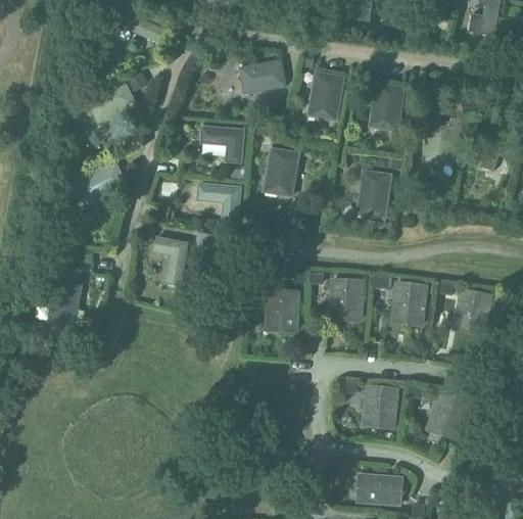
[(204,0),(204,5),(240,9),(241,0),(204,0)]
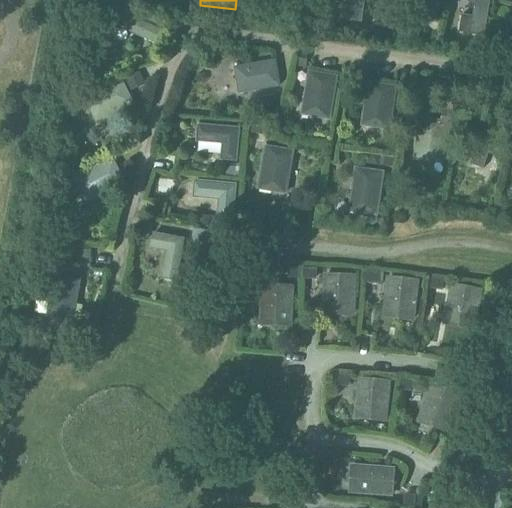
[(362,20),(364,0),(349,0),(349,3),(332,0),(330,16),(362,20)]
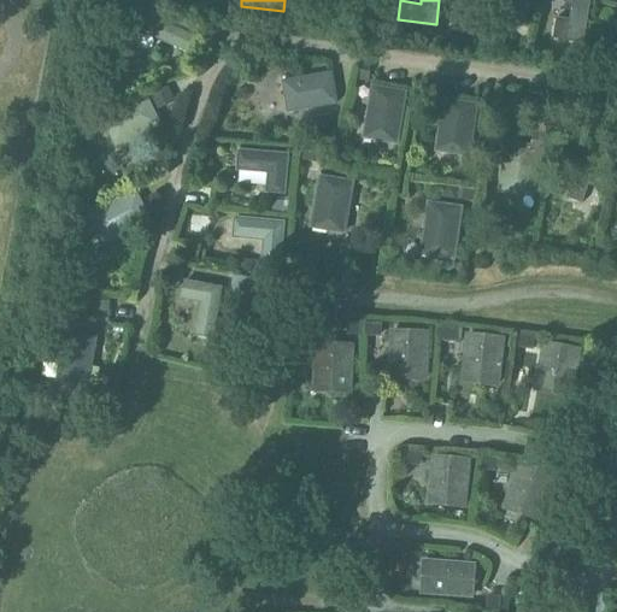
[(495,0),(493,18),(527,23),(529,0),(495,0)]
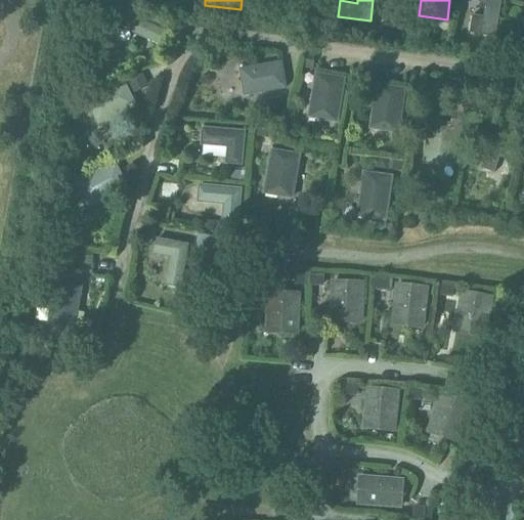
[(472,13),(469,30),(495,34),(500,0),(485,0),(483,14),(472,13)]
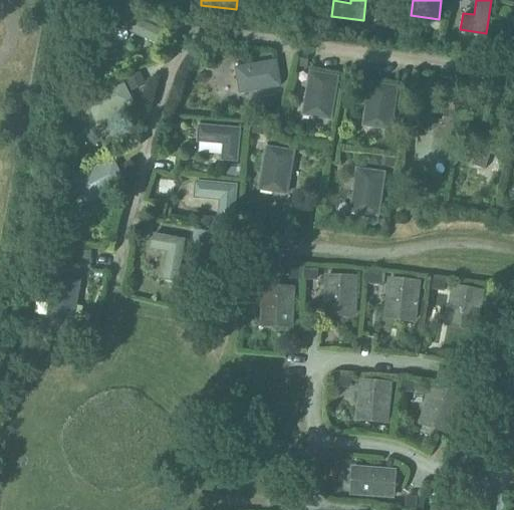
[(162,29),(120,12),(114,26),(156,44),(162,29)]
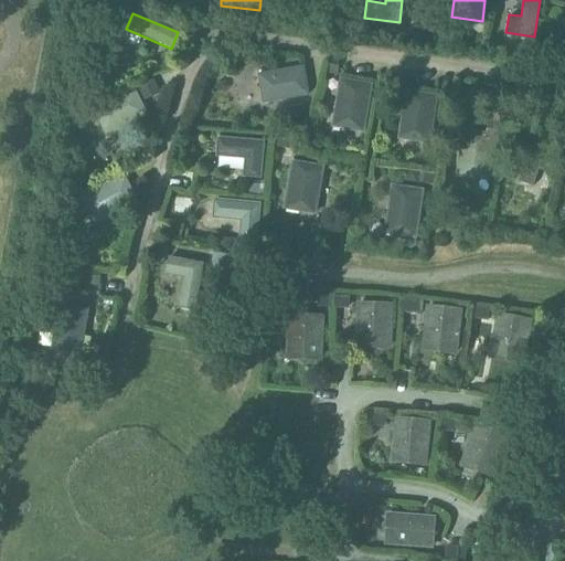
[(309,92),(305,62),(258,71),(263,101),(309,92)]
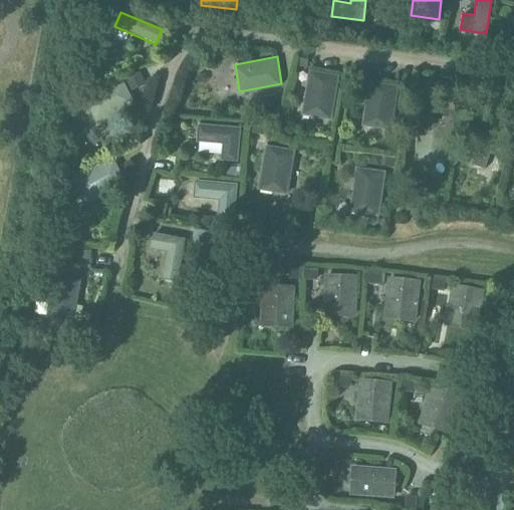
[(310,69),(302,113),(331,118),(339,74),(310,69)]
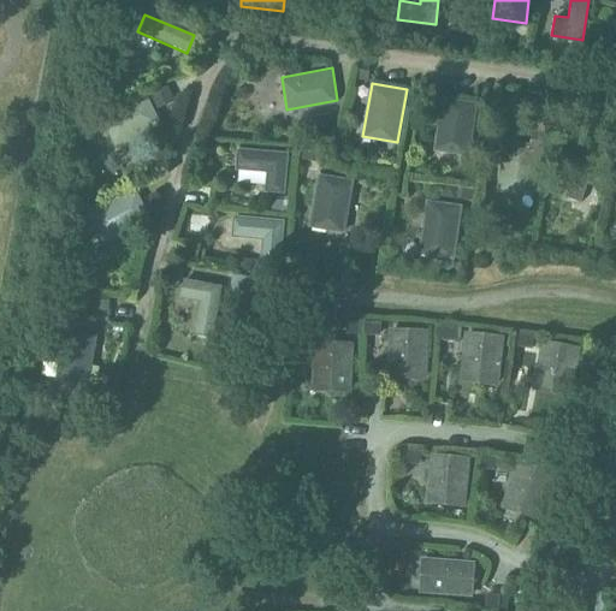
[(161,122),(147,92),(101,114),(116,144),(161,122)]
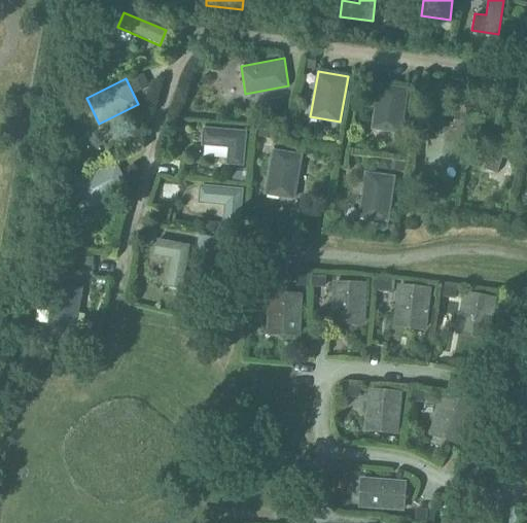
[(378,81),(371,128),(401,132),(409,86),(378,81)]
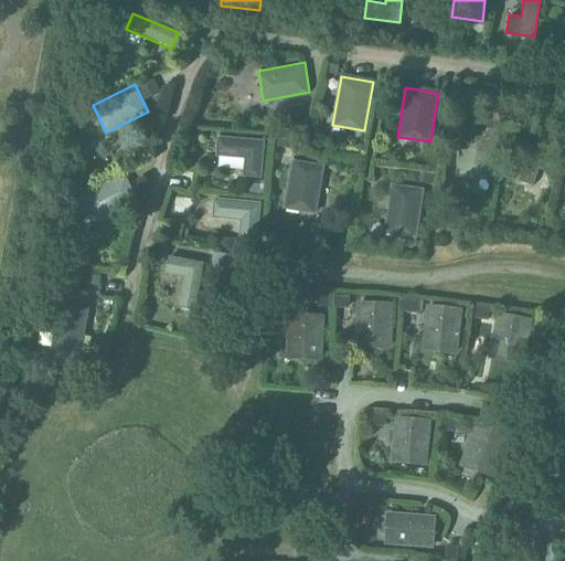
[(492,146),(498,147),(500,133),(494,131),(494,130),(462,126),(457,173),(489,178),(492,146)]
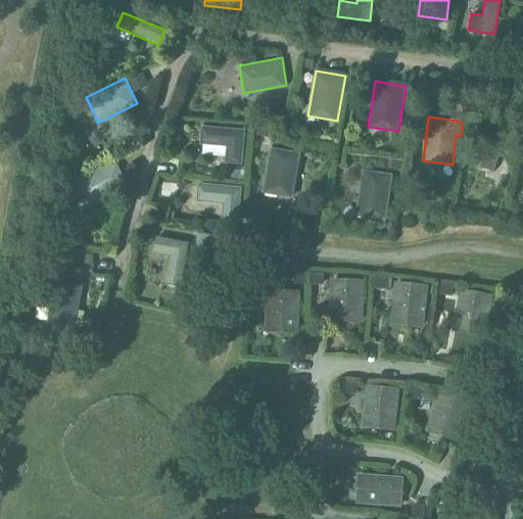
[(507,129),(493,124),(480,164),(493,169),(507,129)]
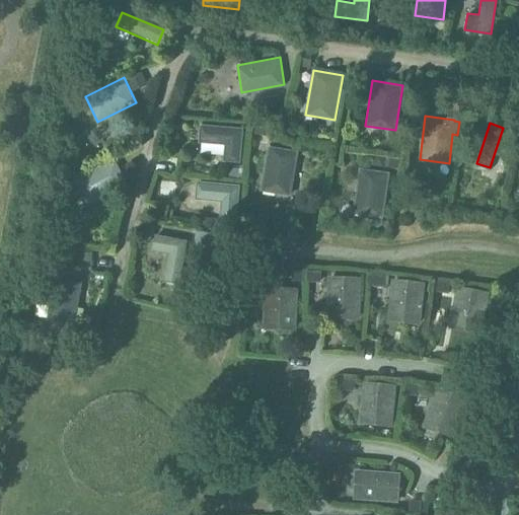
[(240,161),(243,127),(200,124),(199,141),(224,144),(223,160),(240,161)]
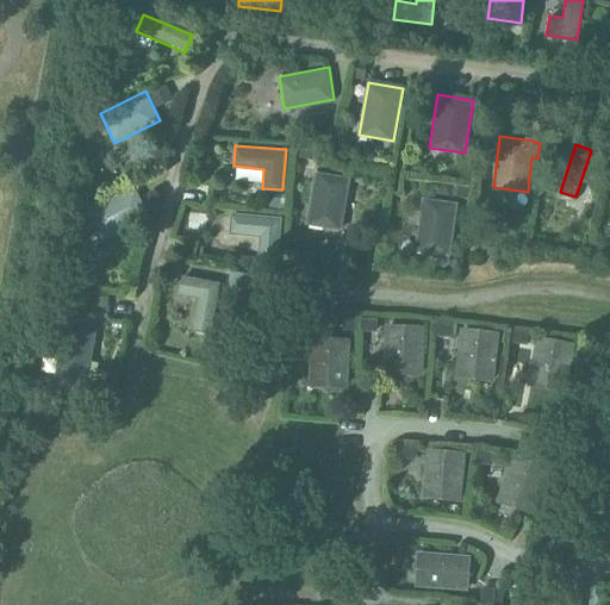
[(341,229),(350,176),(315,170),(306,223),(341,229)]
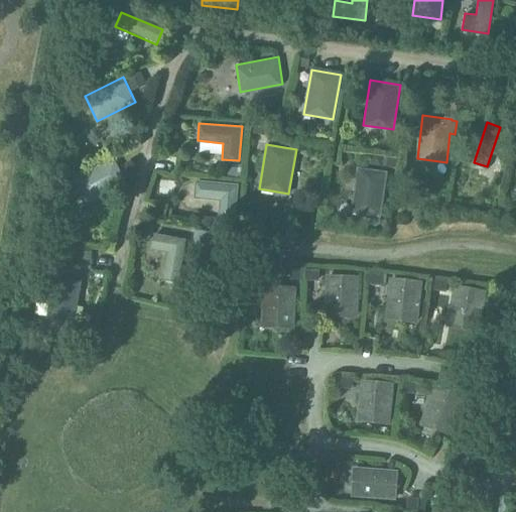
[(88,201),(127,180),(114,155),(76,175),(88,201)]
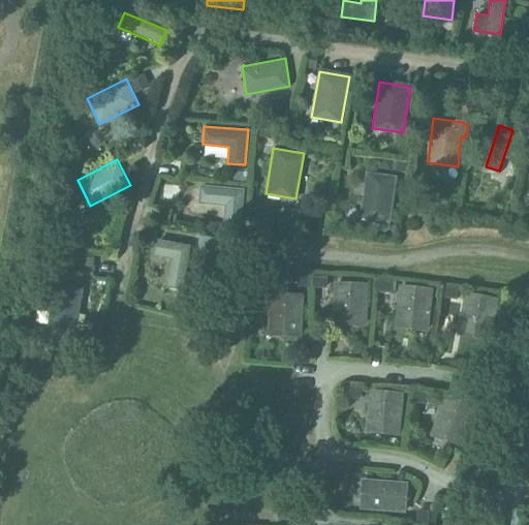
[(391,220),(397,175),(366,171),(360,216),(391,220)]
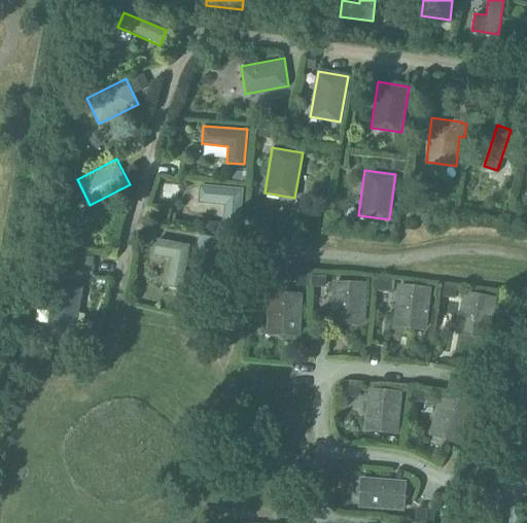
[(225,204),(224,220),(242,221),(244,186),(200,184),(199,203),(225,204)]
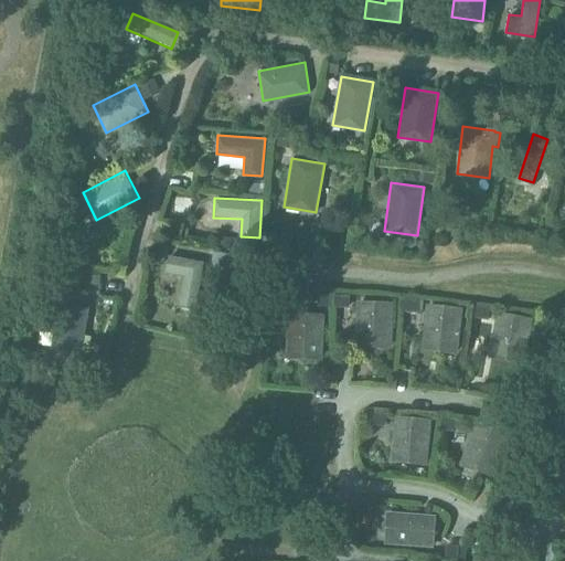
[(195,307),(204,260),(169,253),(166,271),(183,274),(178,304),(195,307)]
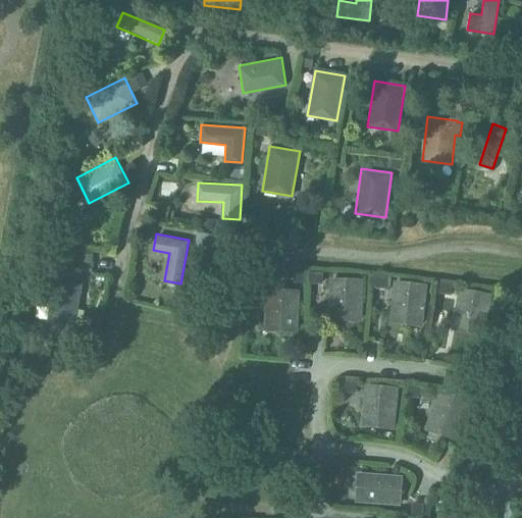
[(74,324),(83,281),(55,276),(47,319),(74,324)]
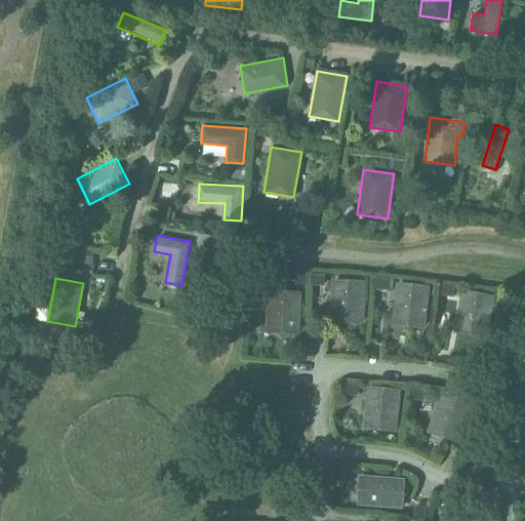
[(363,322),(365,279),(331,278),(330,321),(363,322)]
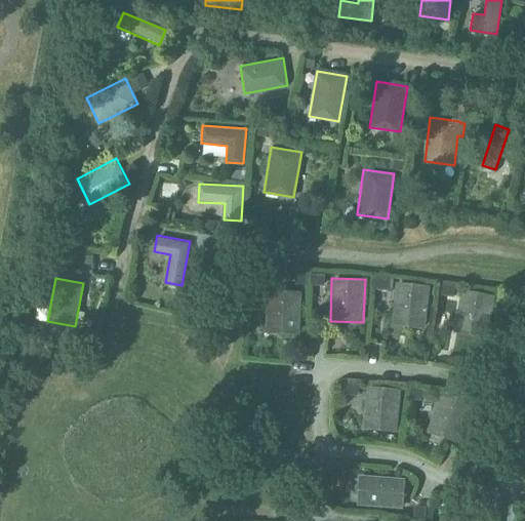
[(425,326),(430,285),(396,281),(392,323),(425,326)]
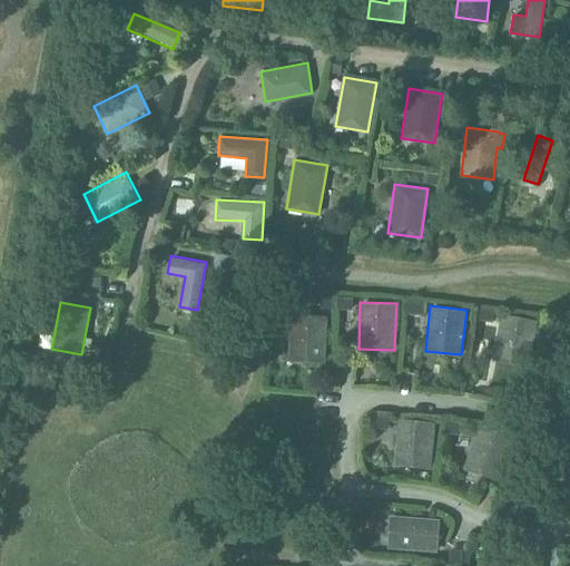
[(291,313),(288,359),(325,361),(327,315),(291,313)]
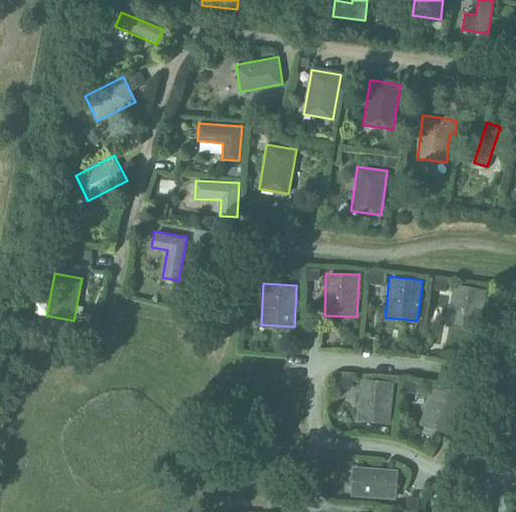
[(479,330),(486,289),(455,284),(446,324),(479,330)]
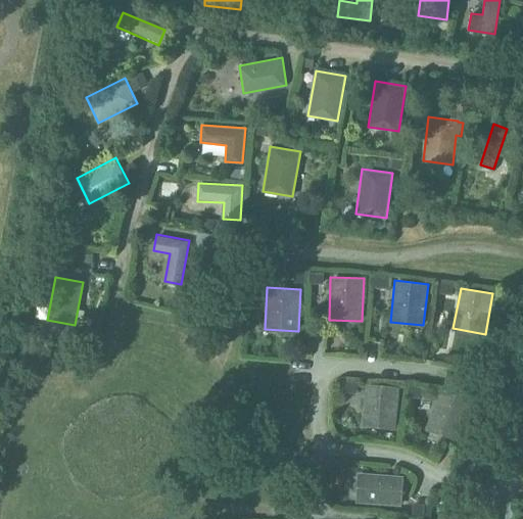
[(366,383),(362,425),(395,429),(399,386),(366,383)]
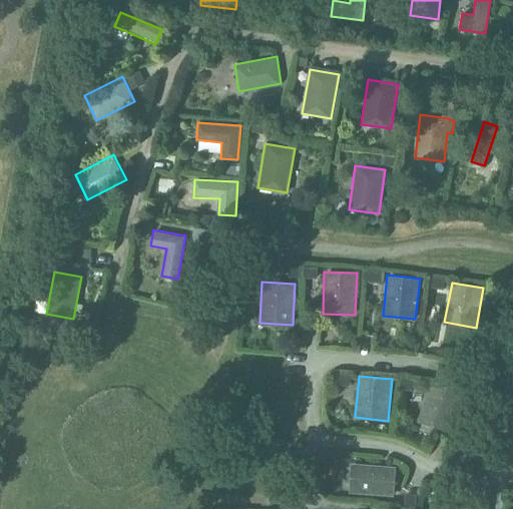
[(449,431),(462,392),(431,381),(418,421),(449,431)]
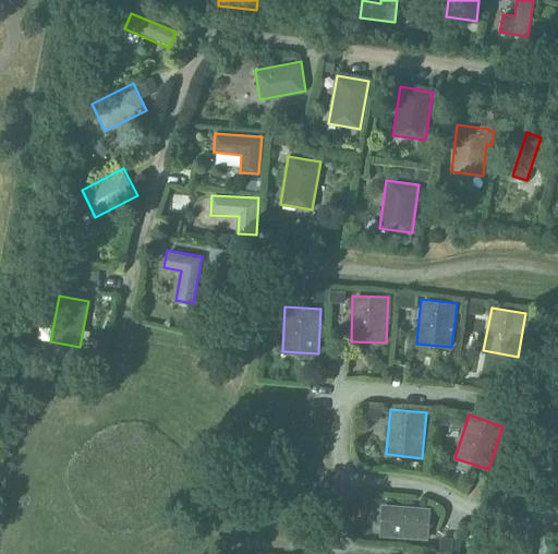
[(383,504),(380,536),(427,540),(431,507),(383,504)]
